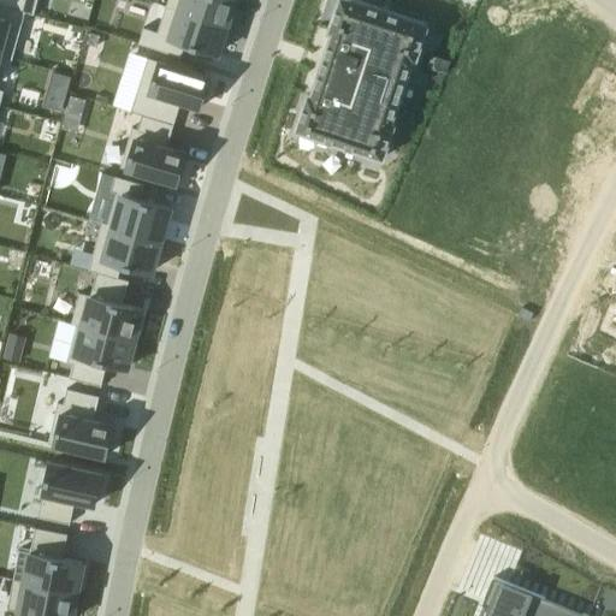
[(0,0),(0,4),(24,11),(25,0),(0,0)]
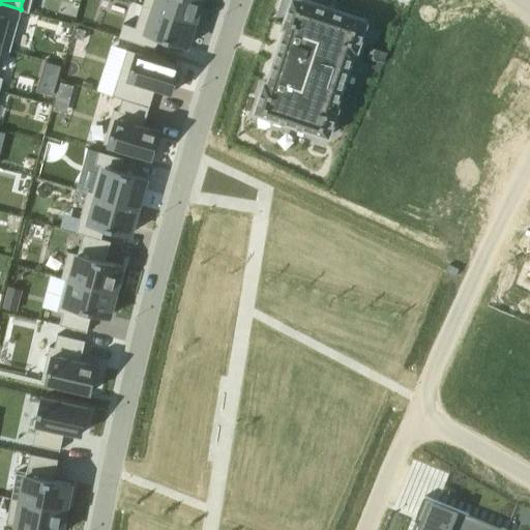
[(154,0),(152,7),(193,21),(199,0),(154,0)]
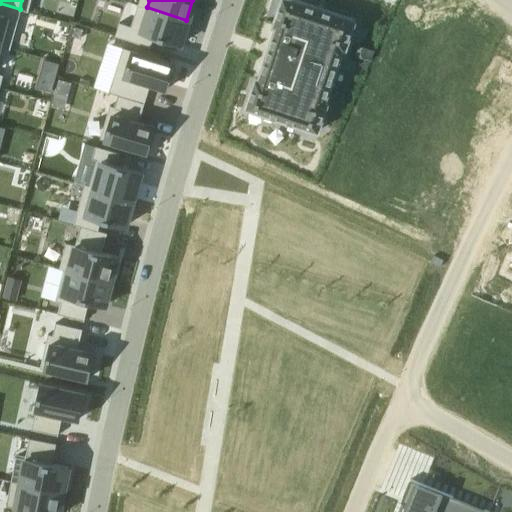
[(255,78),(245,108),(318,132),(327,102),(325,101),(342,49),(345,50),(355,20),(293,0),(281,0),(272,26),(275,27),(258,79),(255,78)]
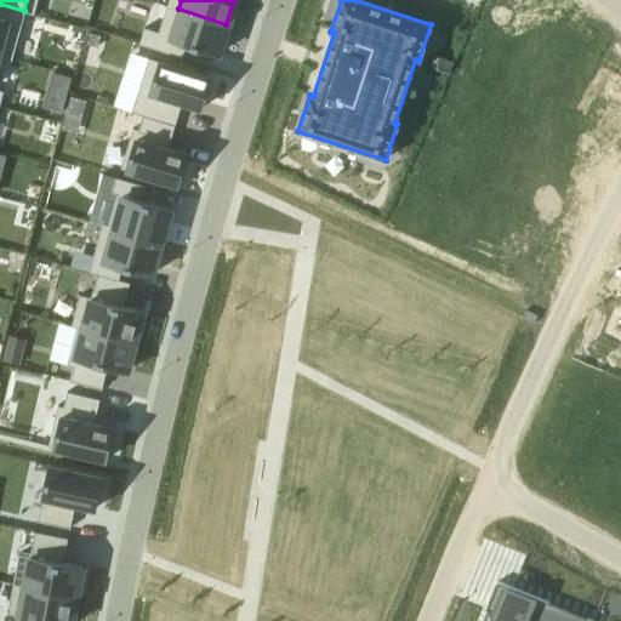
[(0,45),(6,22),(21,26),(24,11),(0,4),(0,45)]
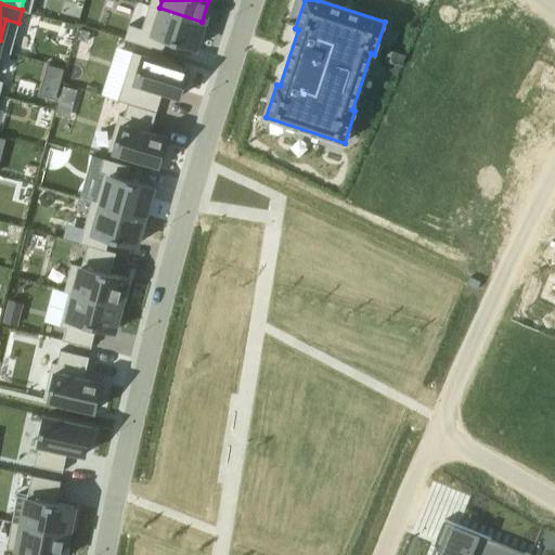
[(140,28),(134,41),(162,50),(165,37),(194,47),(202,22),(158,8),(152,31),(140,28)]
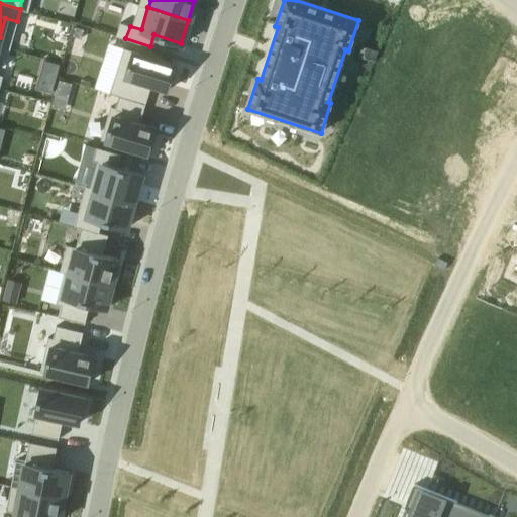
[(131,49),(118,94),(143,102),(149,83),(167,89),(168,84),(171,84),(175,69),(173,69),(175,63),(131,49)]
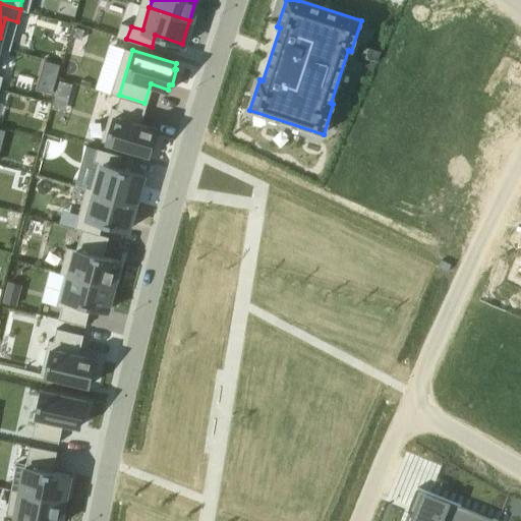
[(118,97),(106,141),(150,154),(151,148),(153,149),(157,134),(155,134),(156,128),(139,123),(145,104),(118,97)]
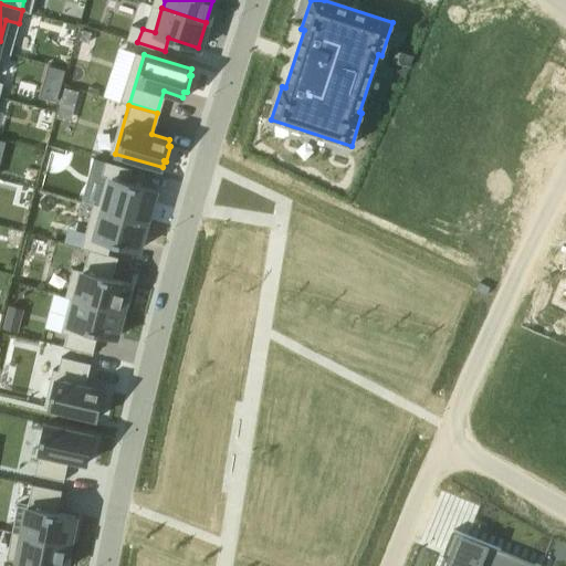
[(104,161),(101,175),(111,178),(103,207),(148,219),(155,189),(128,182),(132,169),(104,161)]
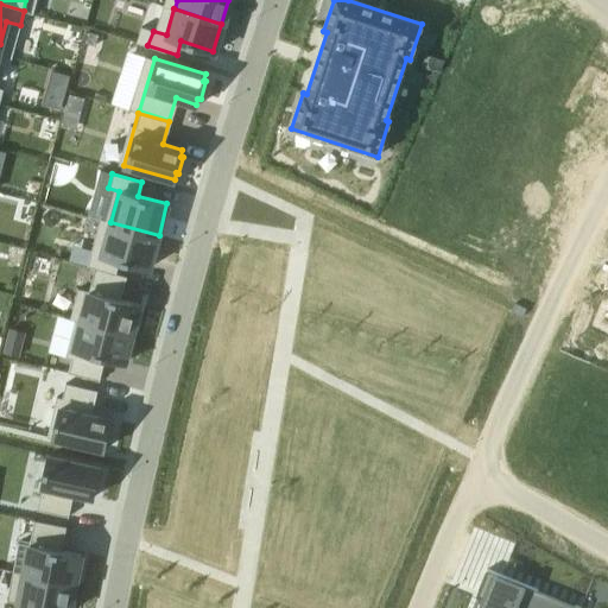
[(92,251),(88,266),(116,273),(120,259),(150,268),(158,235),(111,223),(102,253),(92,251)]
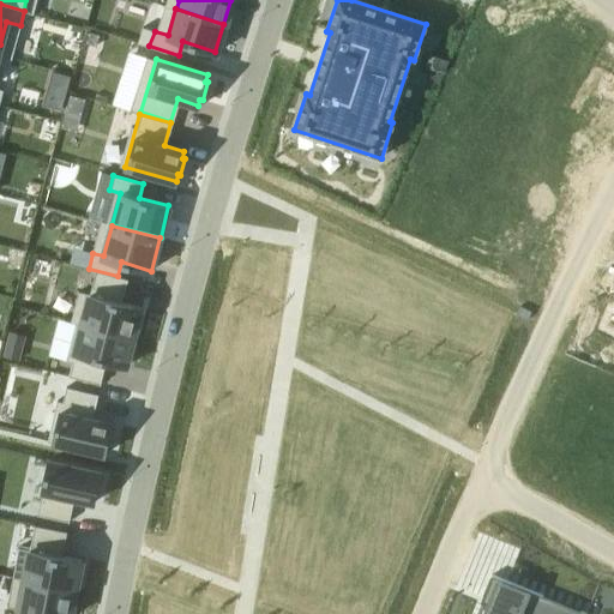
[(96,271),(83,321),(134,335),(142,307),(121,301),(126,278),(96,271)]
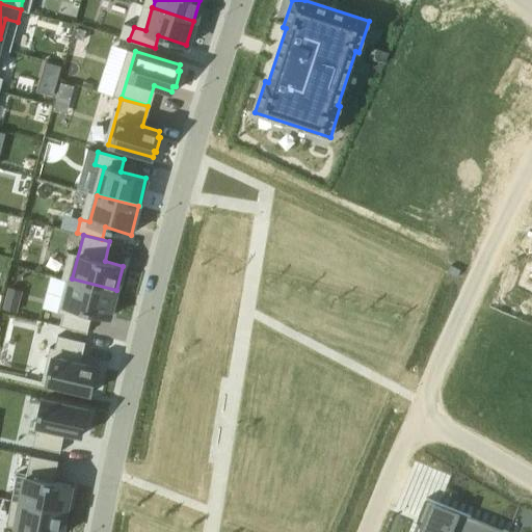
[(528,268),(520,286),(531,291),(531,268),(531,269),(529,268),(528,268)]
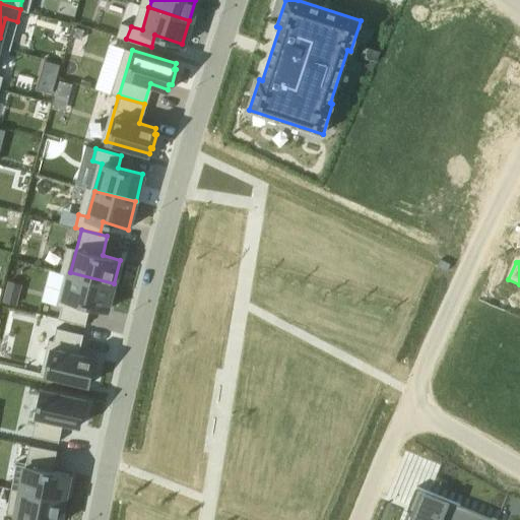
[(70,274),(59,318),(84,324),(89,306),(108,310),(114,284),(70,274)]
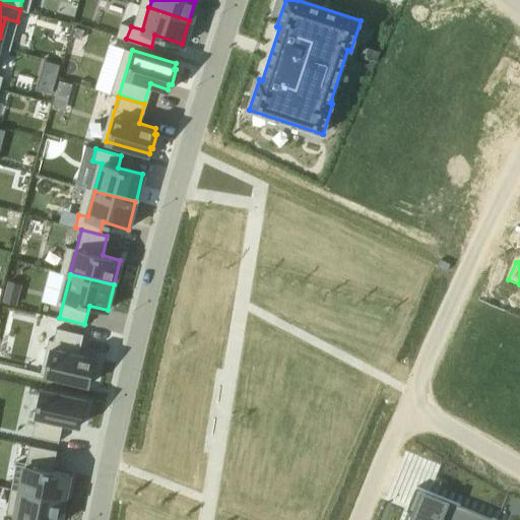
[(57,326),(47,373),(90,382),(91,378),(94,378),(98,364),(94,363),(95,358),(78,352),(82,332),(57,326)]
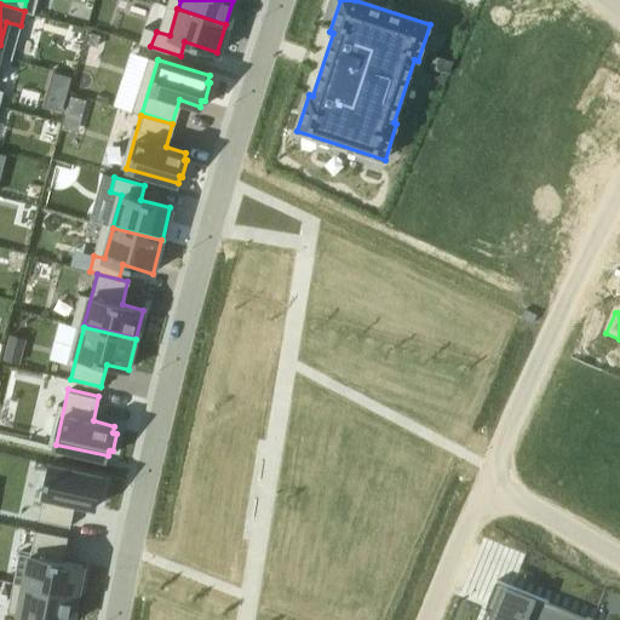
[(53,470),(42,524),(73,530),(78,506),(99,511),(104,478),(53,470)]
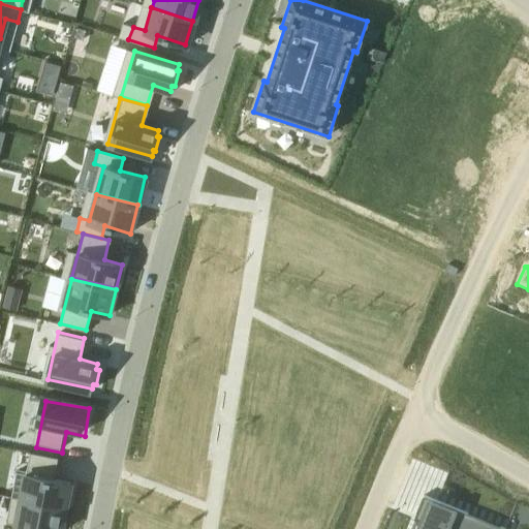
[(35,454),(27,499),(70,506),(74,484),(61,481),(65,459),(35,454)]
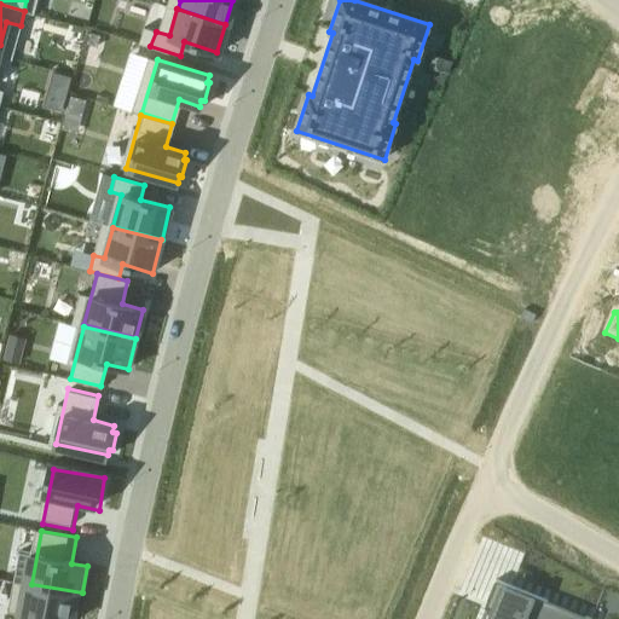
[(502,582),(486,618),(594,618),(595,618),(502,582)]
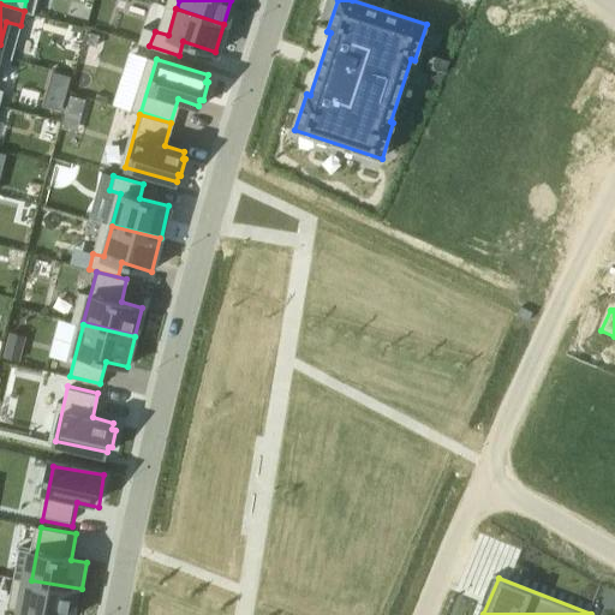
[(31,580),(24,614),(78,614),(83,589),(31,580)]
